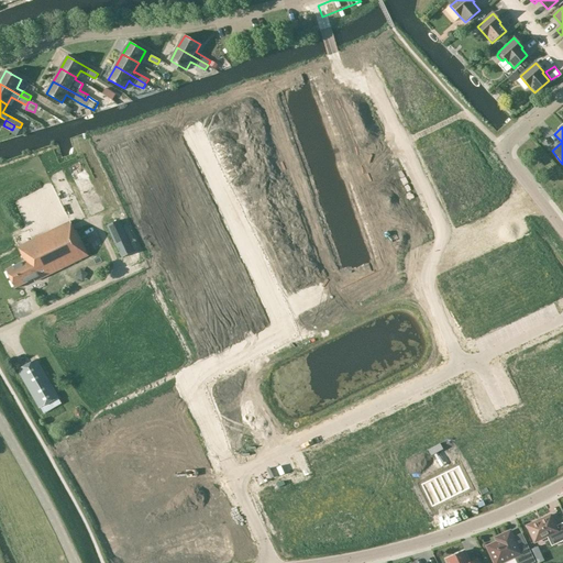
[(15,288),(34,279),(35,282),(45,276),(88,255),(76,230),(75,231),(70,221),(19,249),(25,262),(7,271),(15,288)]
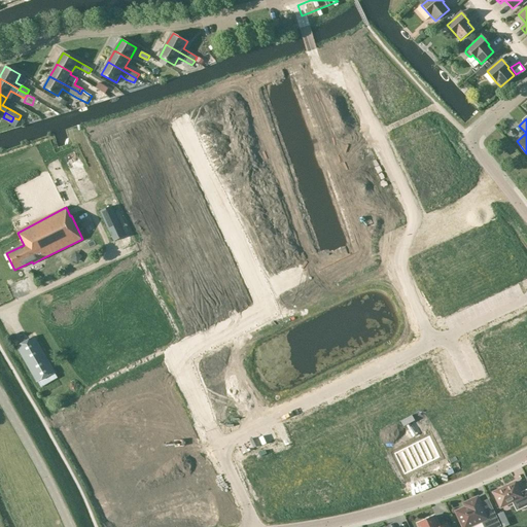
[(125,236),(111,207),(100,212),(113,241),(125,236)]
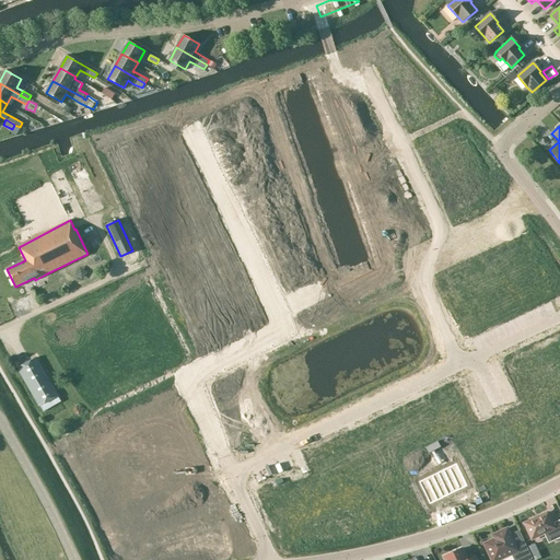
[(559,336),(559,334),(547,339),(558,362),(559,360),(559,336)]
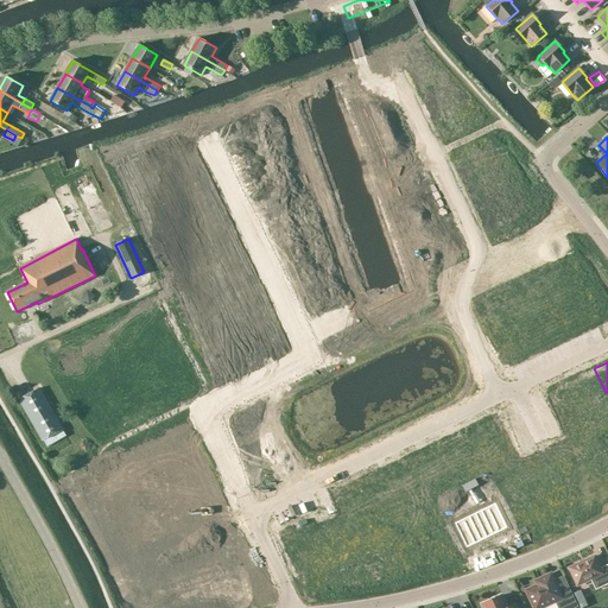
[(19,400),(43,441),(63,429),(39,388),(19,400)]
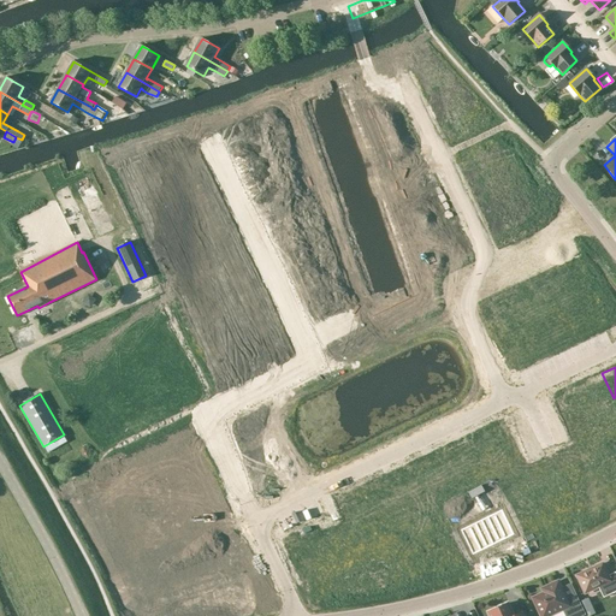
[(504,420),(492,425),(501,443),(503,448),(515,443),(504,420)]
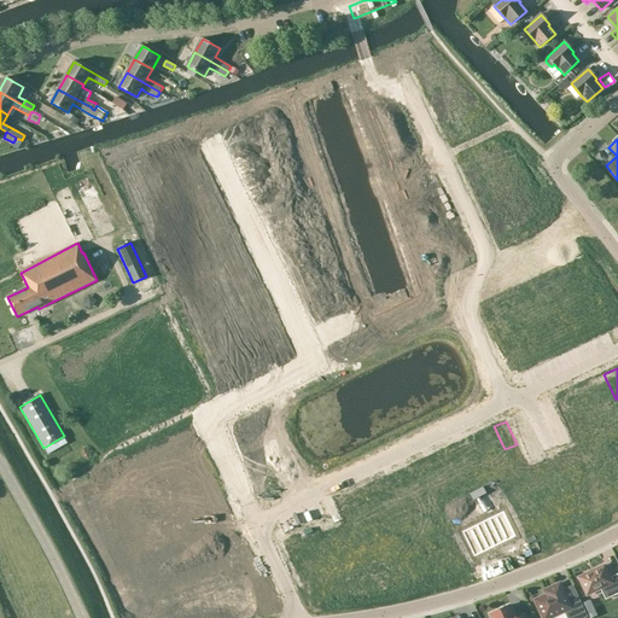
[(494,426),(484,431),(493,449),(502,444),(494,426)]
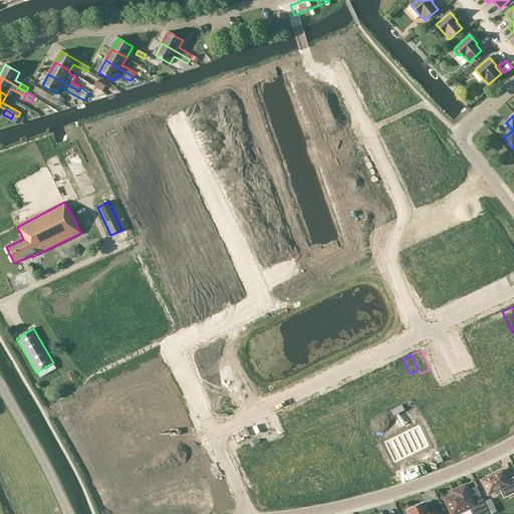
[(403,358),(395,362),(402,376),(410,373),(403,358)]
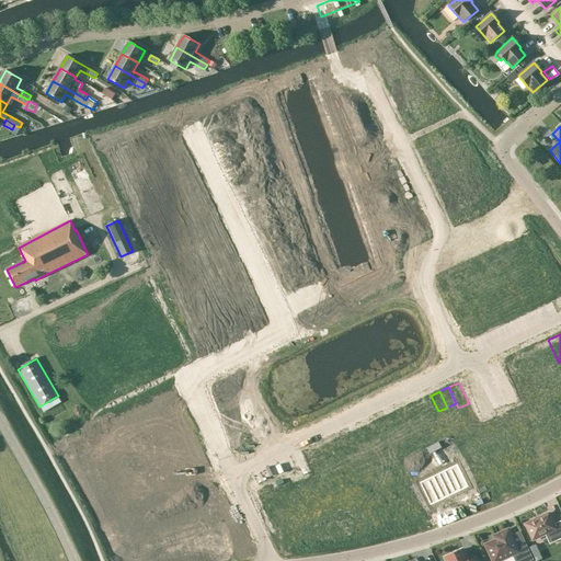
[(431,396),(422,400),(430,416),(438,411),(431,396)]
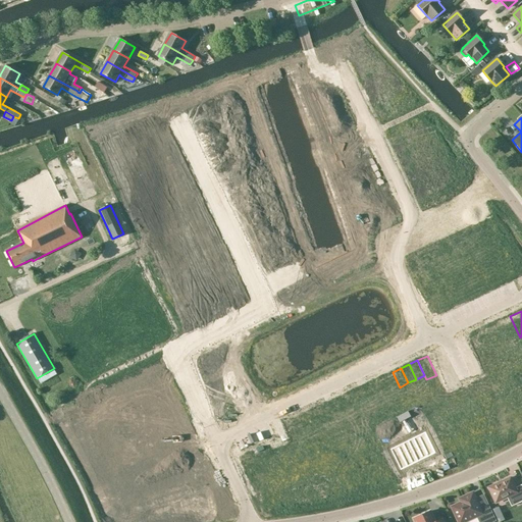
[(393,372),(382,377),(389,392),(400,387),(393,372)]
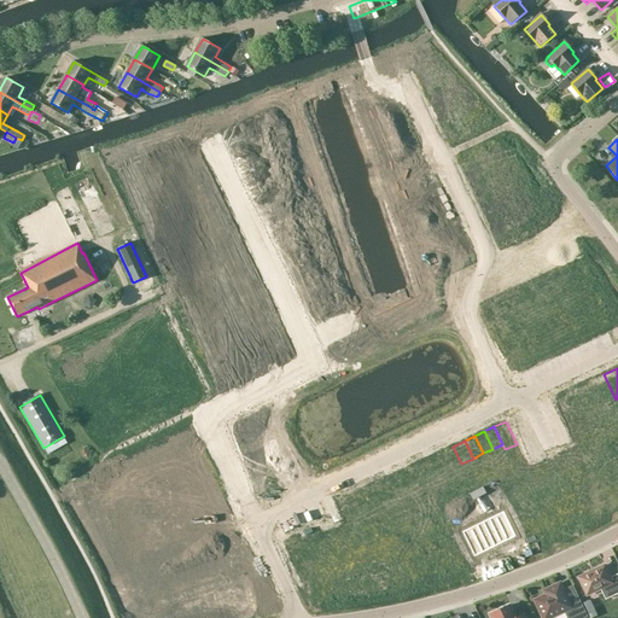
[(450,448),(438,454),(447,472),(459,466),(450,448)]
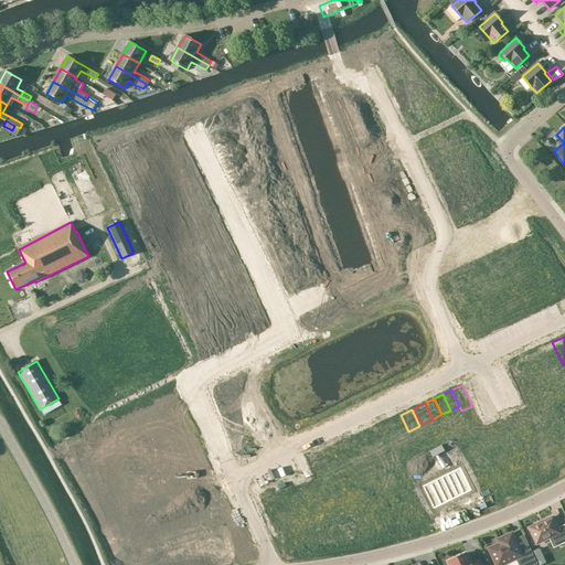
[(401,415),(392,418),(400,436),(408,432),(401,415)]
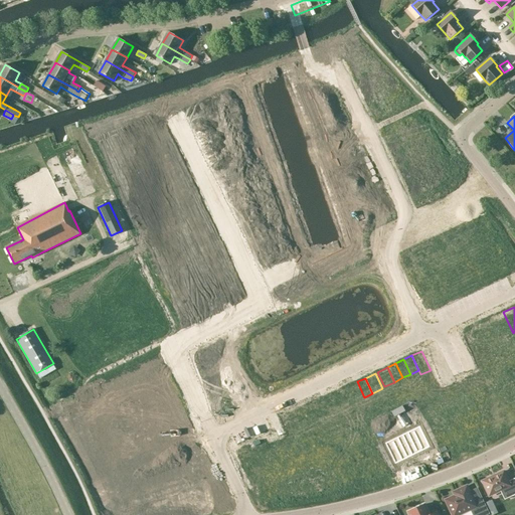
[(357,381),(349,386),(356,401),(364,397),(357,381)]
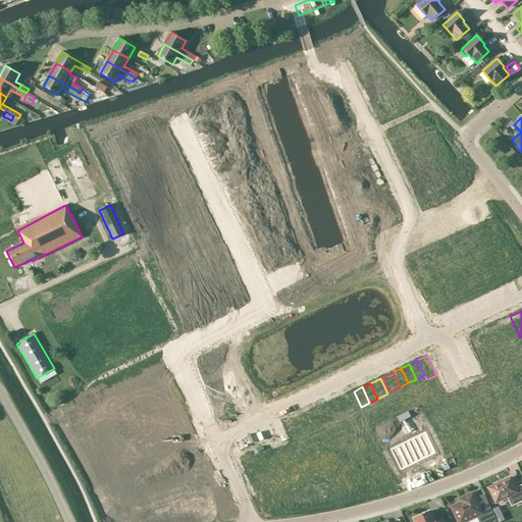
[(354,392),(346,395),(353,411),(361,407),(354,392)]
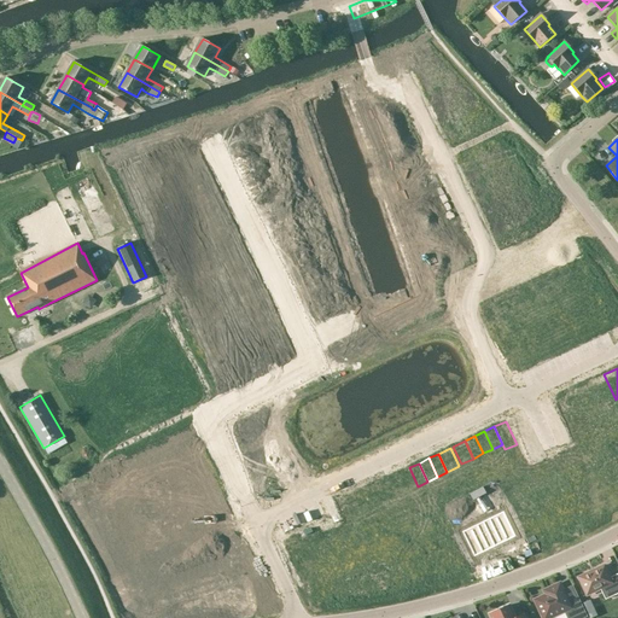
[(409,467),(398,472),(408,491),(418,487),(409,467)]
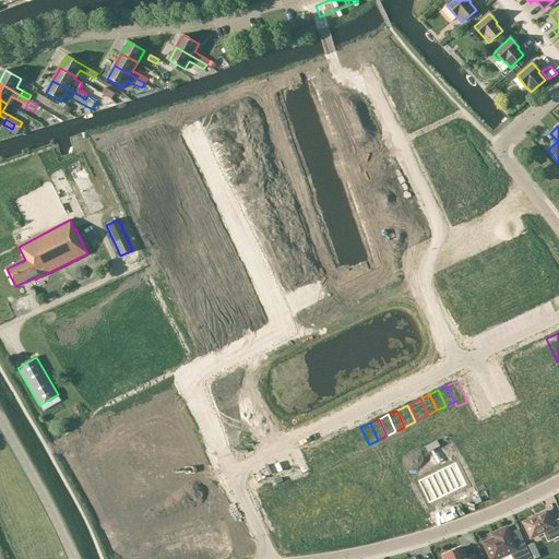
[(357,429),(346,435),(354,451),(365,445),(357,429)]
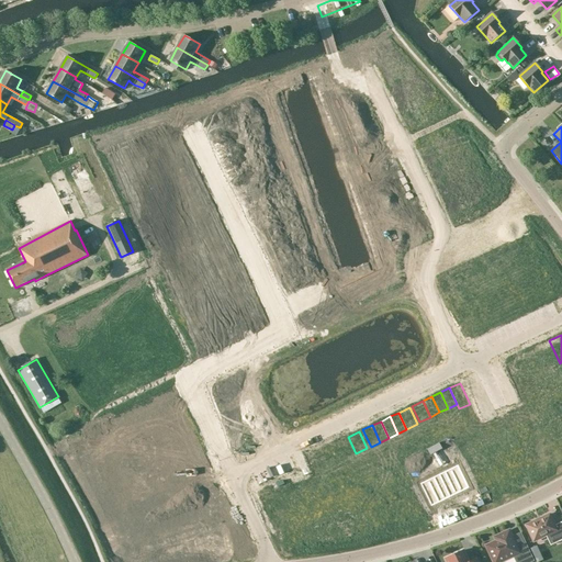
[(348,437),(338,441),(347,458),(356,453),(348,437)]
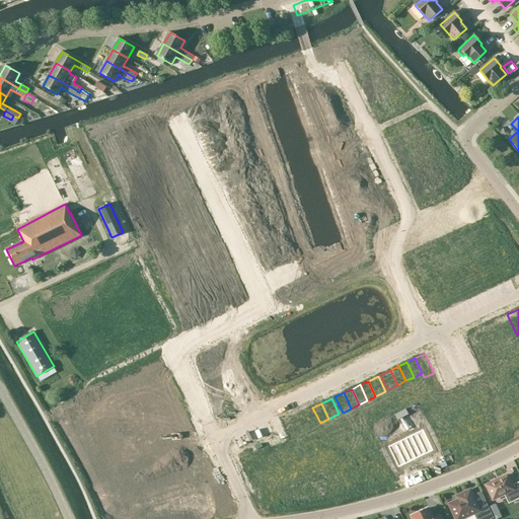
[(312,408),(304,412),(311,427),(320,423),(312,408)]
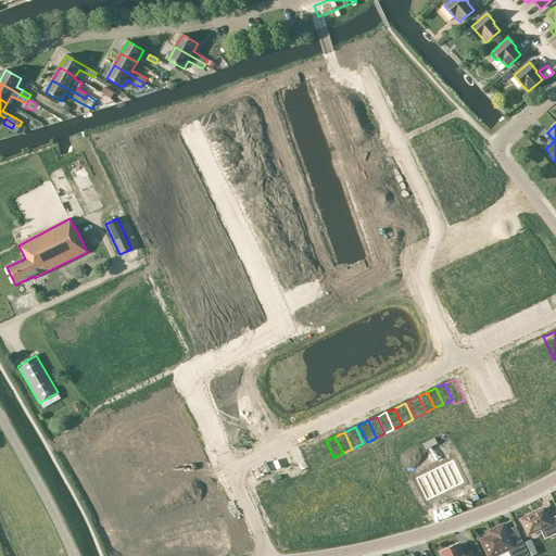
[(326,441),(317,444),(317,445),(325,462),(333,457),(326,441)]
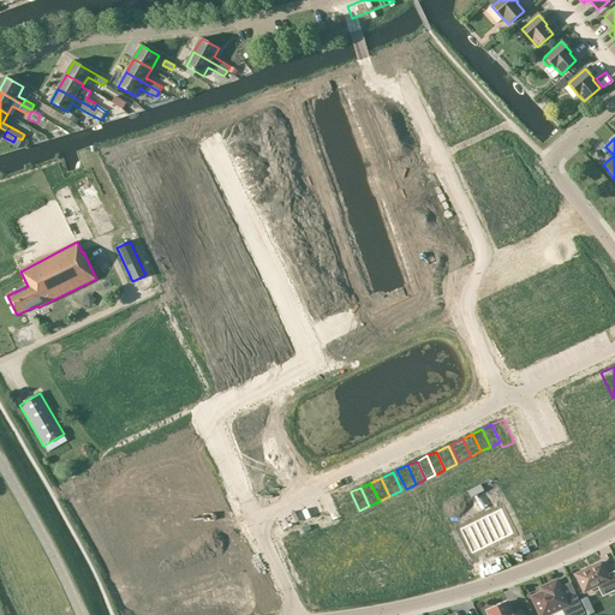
[(501,505),(479,515),(493,544),(515,533),(501,505)]
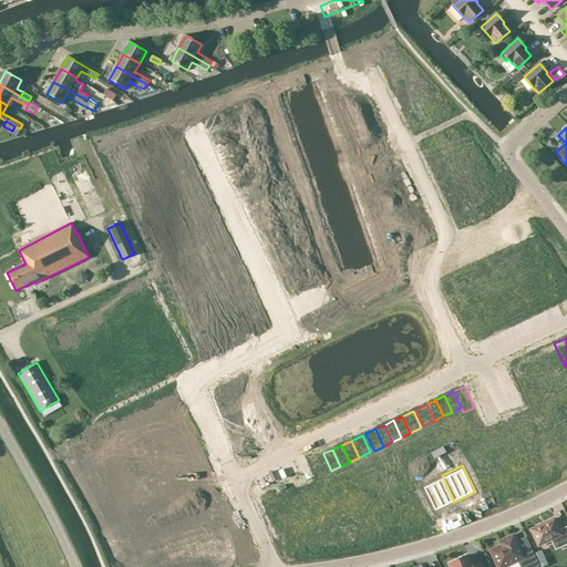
[(442,475),(421,486),(433,512),(454,502),(442,475)]
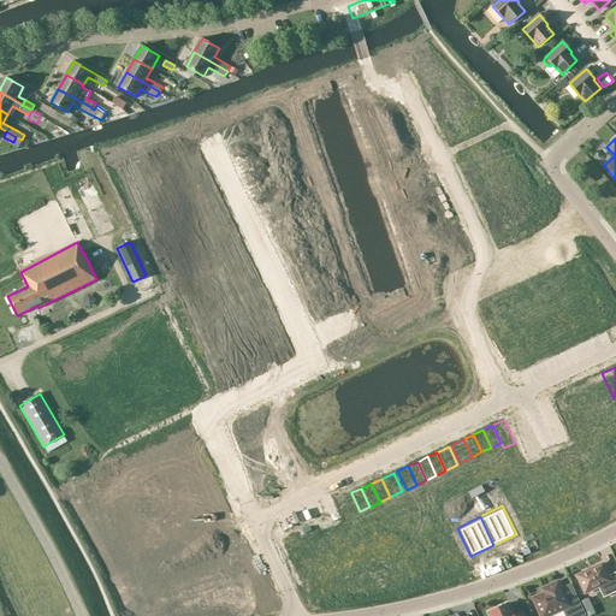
[(576,576),(585,594),(608,584),(612,594),(615,592),(615,573),(608,576),(603,563),(576,576)]
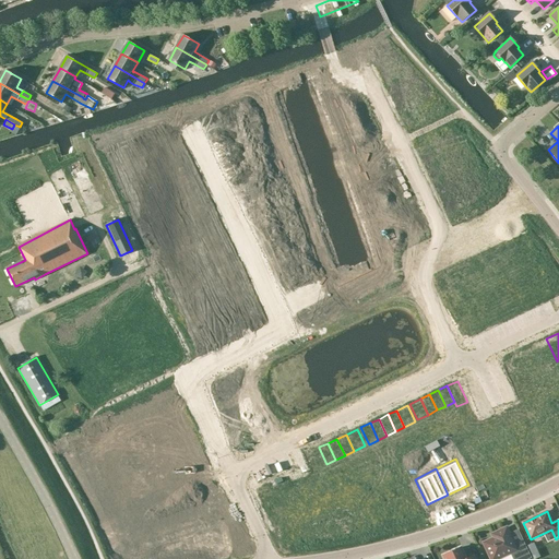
[(499,536),(494,538),(484,543),(490,558),(498,558),(512,554),(514,558),(526,558),(530,558),(522,542),(514,545),(507,527),(497,532),(499,536)]
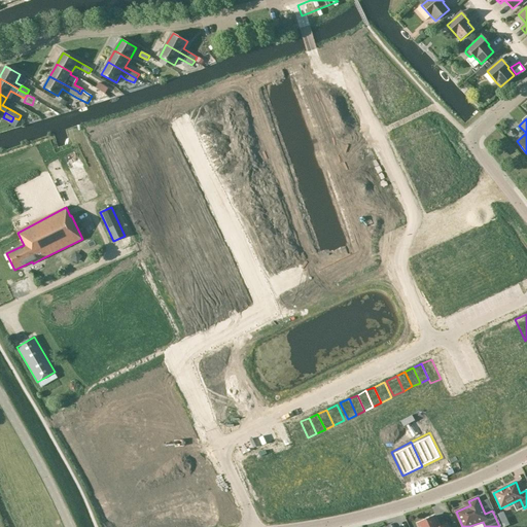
[(500,523),(505,521),(502,513),(497,515),(500,523)]
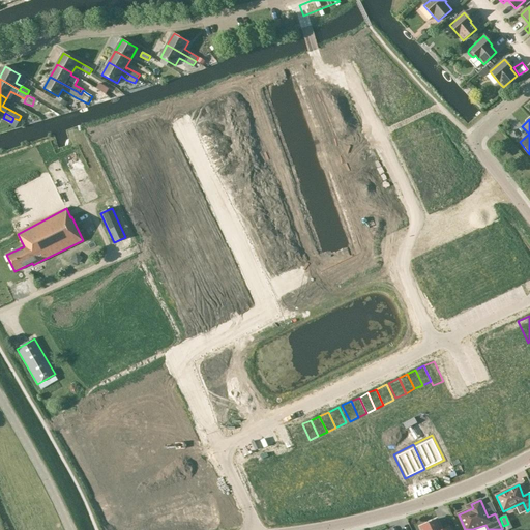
[(449,529),(448,527),(442,529),(441,529),(437,520),(431,522),(420,527),(421,529),(449,529)]
